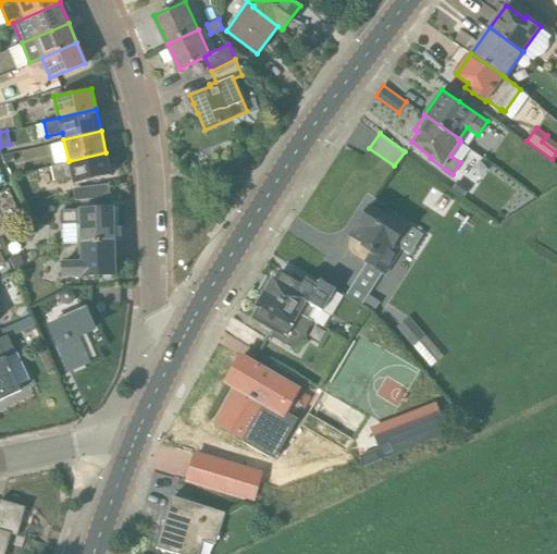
[(12,151),(3,154),(5,161),(14,159),(12,151)]
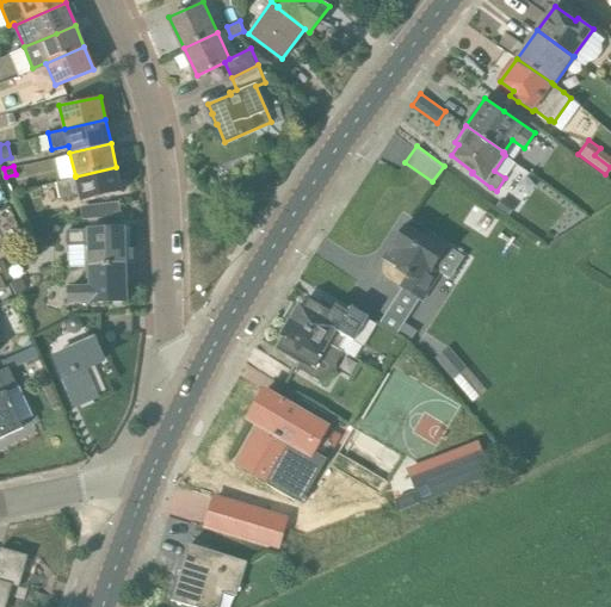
[(79,193),(81,200),(122,191),(116,167),(75,177),(75,175),(57,180),(61,197),(79,193)]
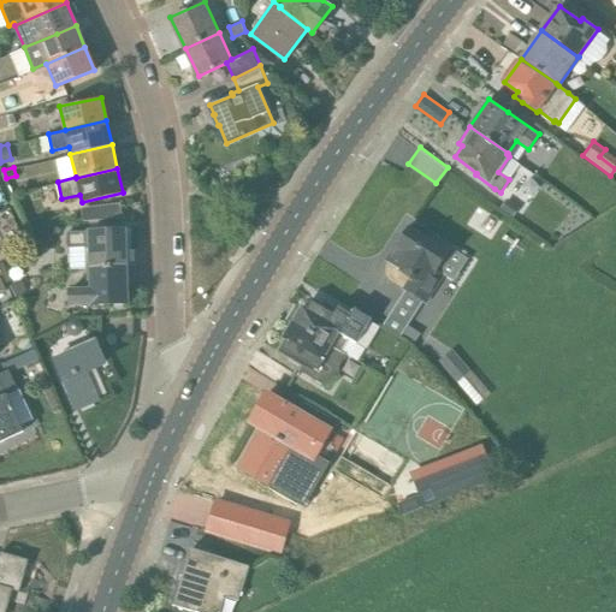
[(507,197),(501,206),(513,214),(519,206),(507,197)]
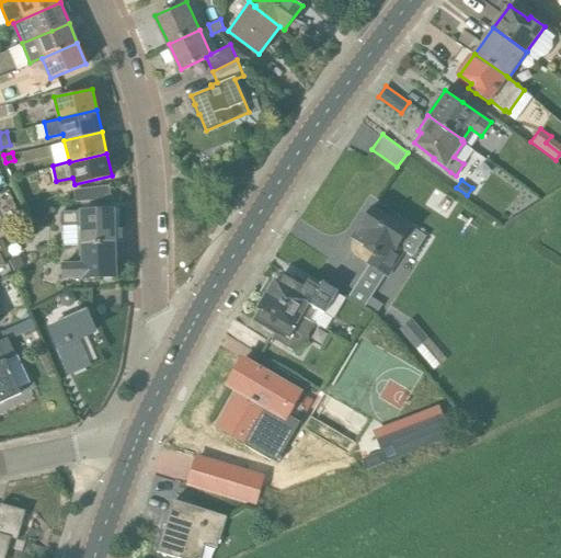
[(109,186),(95,186),(95,198),(109,198),(109,186)]
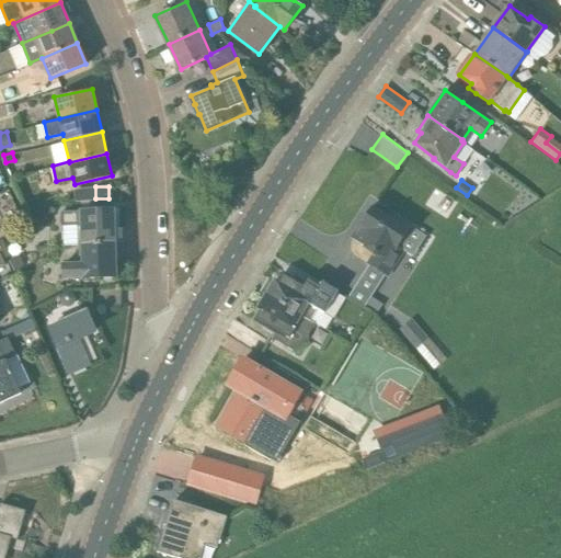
[(412,226),(411,225),(398,216),(395,221),(371,207),(353,236),(376,251),(374,254),(375,255),(369,263),(388,275),(404,250),(400,246),(412,226)]
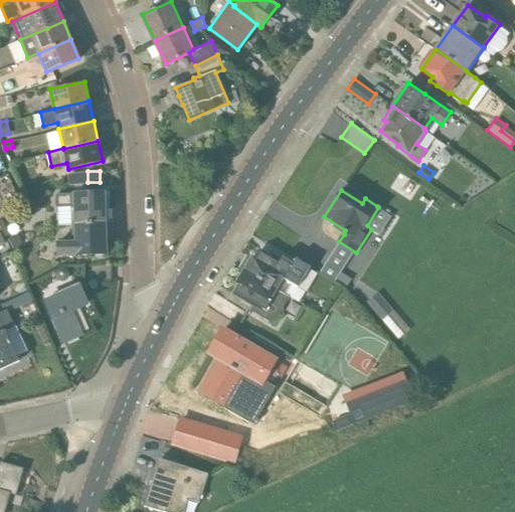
[(74,223),(106,222),(105,191),(56,192),(56,205),(73,205),(74,223)]
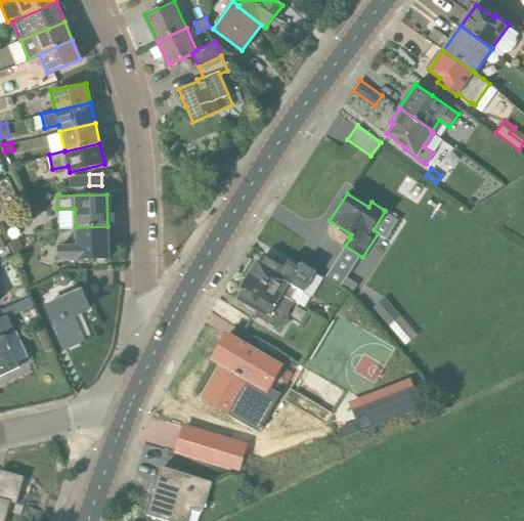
[(0,221),(0,228),(5,239),(9,236),(1,221),(0,221)]
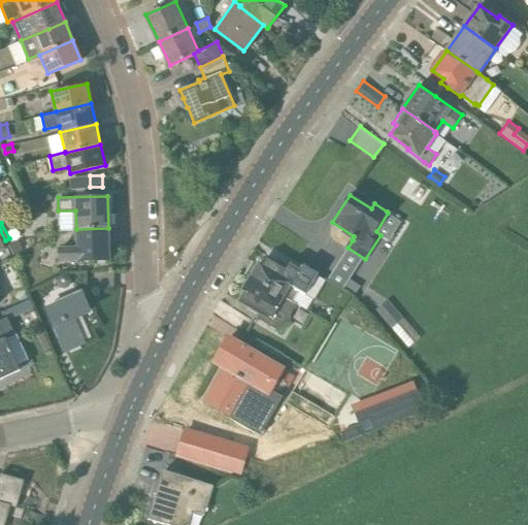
[(73,260),(73,261),(110,259),(108,228),(76,229),(76,245),(59,245),(59,260),(73,260)]
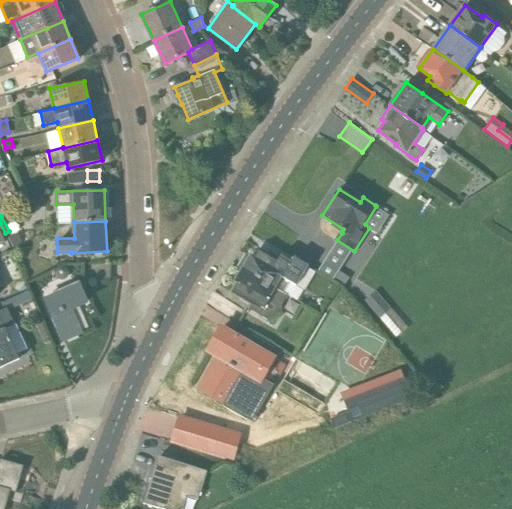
[(9,236),(14,246),(22,241),(17,232),(9,236)]
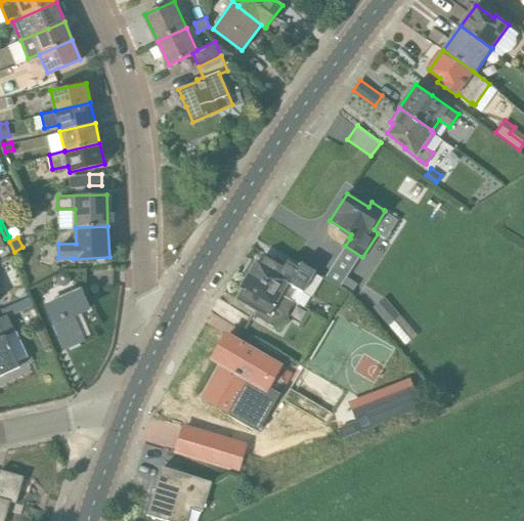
[(298,288),(303,291),(315,270),(302,262),(299,266),(288,260),(285,266),(265,255),(261,263),(257,261),(249,273),(281,292),(292,298),(298,288)]
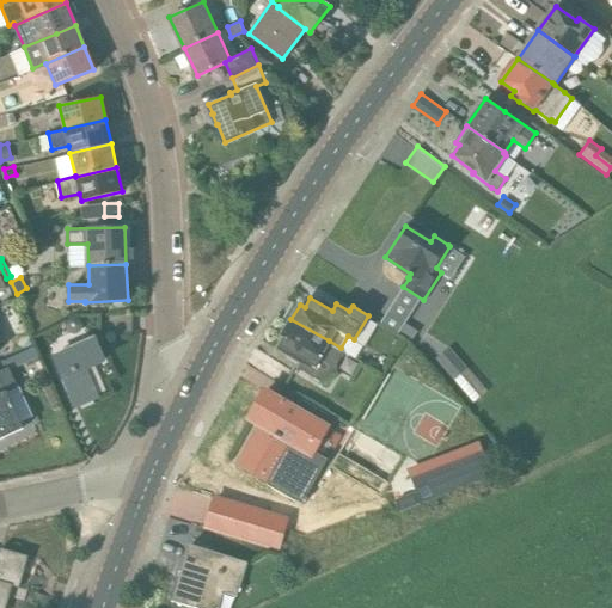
[(397,332),(405,320),(389,308),(380,321),(397,332)]
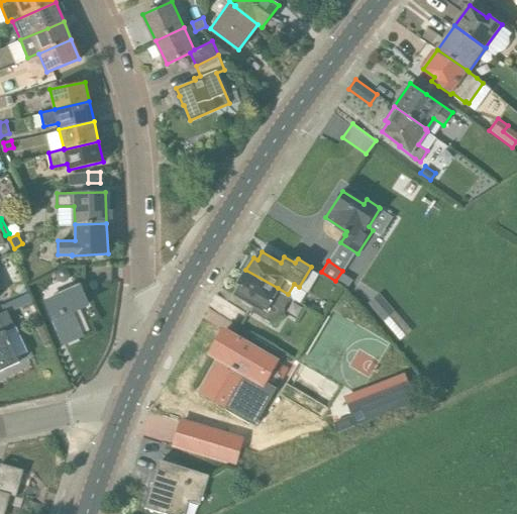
[(68,268),(63,266),(57,268),(55,273),(57,279),(62,281),(68,279),(70,274),(68,268)]
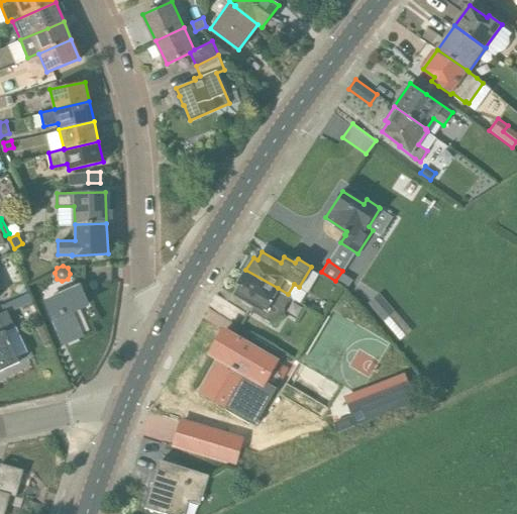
[(288,294),(278,288),(245,270),(238,283),(242,285),(237,293),(255,303),(251,310),(272,322),(284,314),(284,307),(291,297),(288,294)]
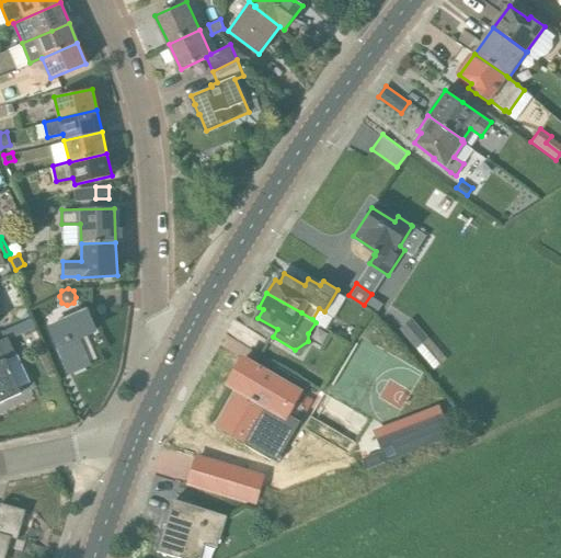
[(70,372),(88,363),(77,337),(94,329),(87,310),(50,327),(70,372)]
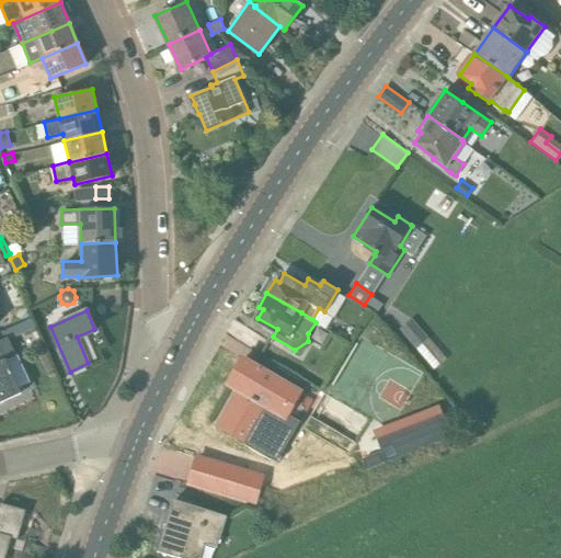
[(36,326),(32,316),(8,327),(12,337),(36,326)]
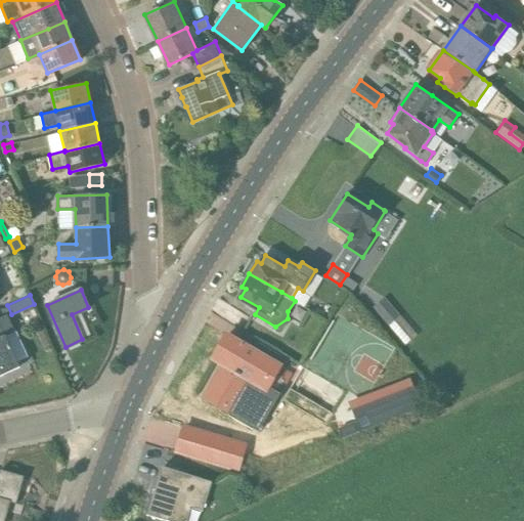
[(385,297),(374,306),(404,343),(416,334),(385,297)]
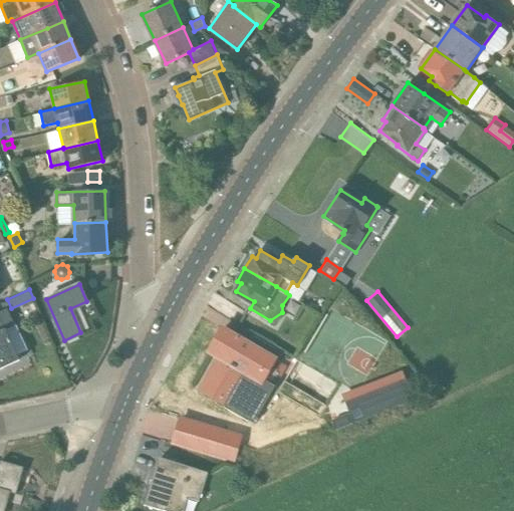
[(0,309),(0,363),(4,362),(5,364),(15,359),(14,357),(18,355),(5,328),(15,324),(7,306),(0,309)]
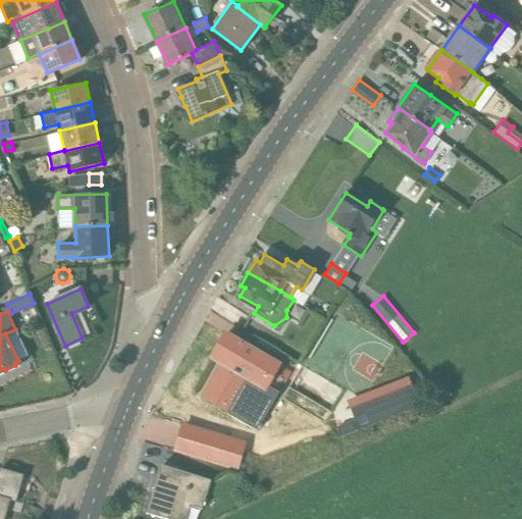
[(203,394),(228,409),(227,411),(251,425),(272,388),(265,384),(278,362),(267,357),(226,333),(213,356),(221,361),(203,394)]
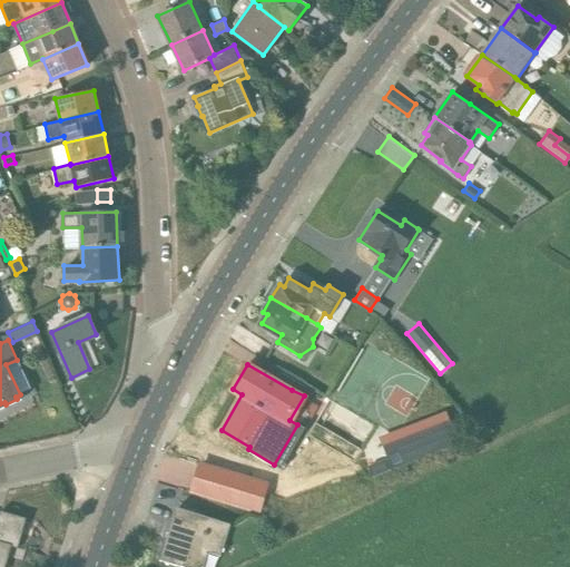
[(381,439),(381,442),(391,469),(459,442),(449,412),(381,439)]
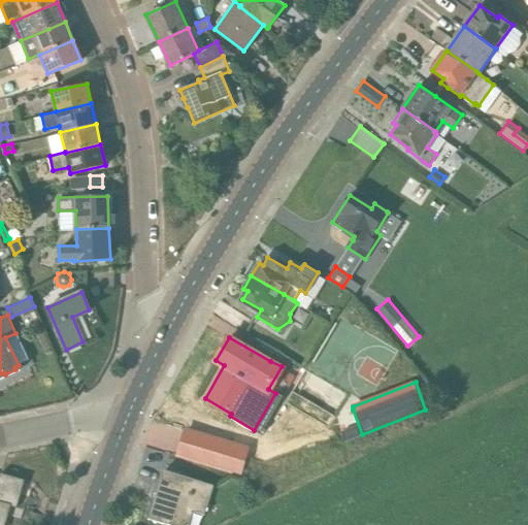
[(175,453),(238,472),(246,448),(184,428),(175,453)]
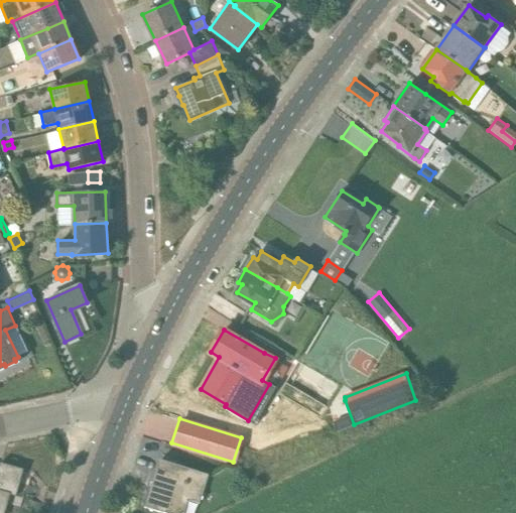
[(144,506),(166,512),(184,512),(189,498),(200,502),(209,474),(159,459),(144,506)]
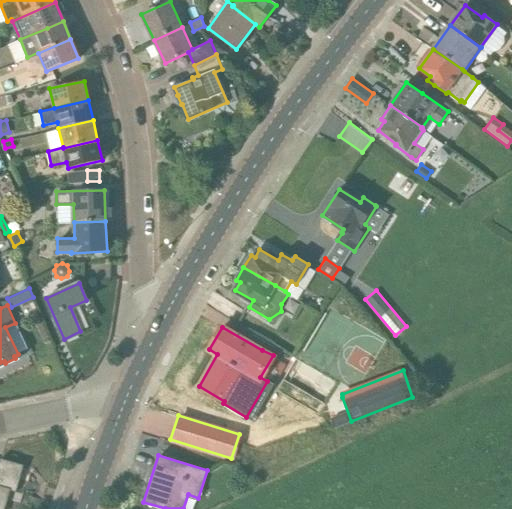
[(0,508),(4,508),(10,489),(16,491),(24,464),(0,457),(0,458),(0,508)]
